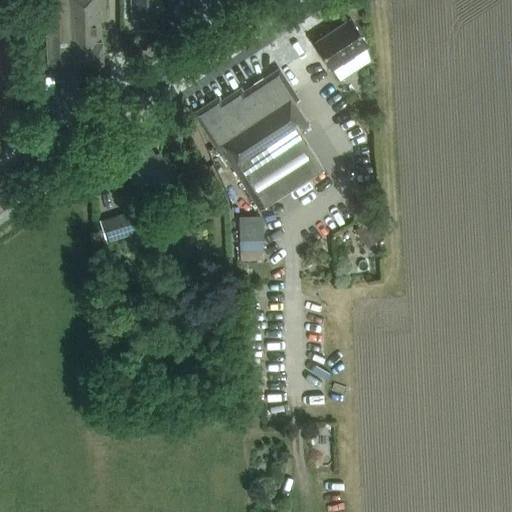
[(107,21),(107,9),(104,9),(103,0),(45,0),(48,65),(71,64),(71,66),(102,65),(101,43),(100,21),(107,21)]
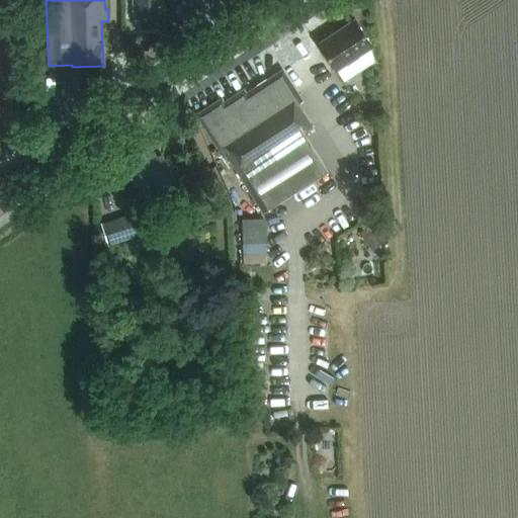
[(161,6),(161,0),(132,0),(134,20),(139,20),(139,27),(157,27),(156,6),(161,6)]
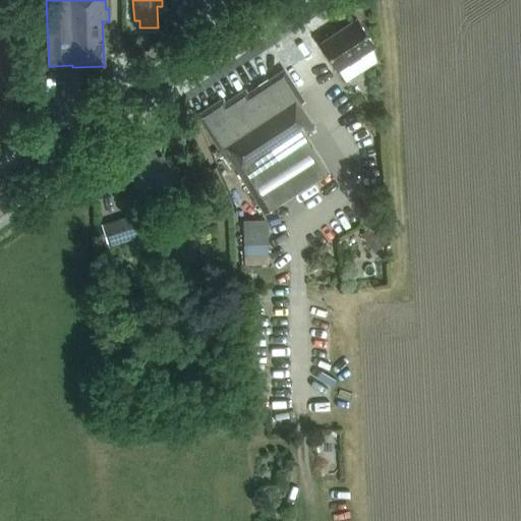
[(373,47),(355,19),(319,43),(337,71),(373,47)]
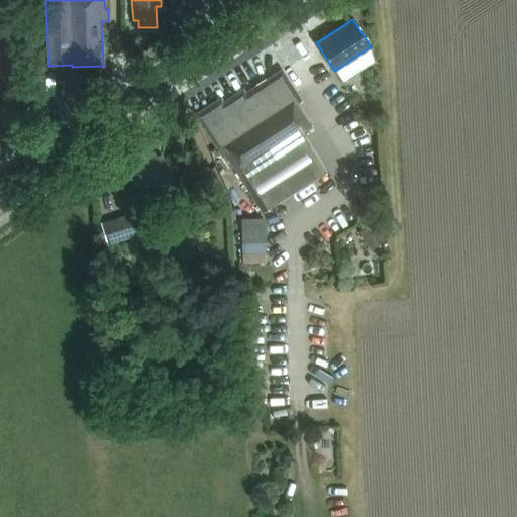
[(327,171),(302,132),(310,127),(291,99),(297,95),(282,71),(245,94),(242,90),(223,103),(220,99),(196,115),(216,147),(222,157),(226,154),(263,211),(327,171)]
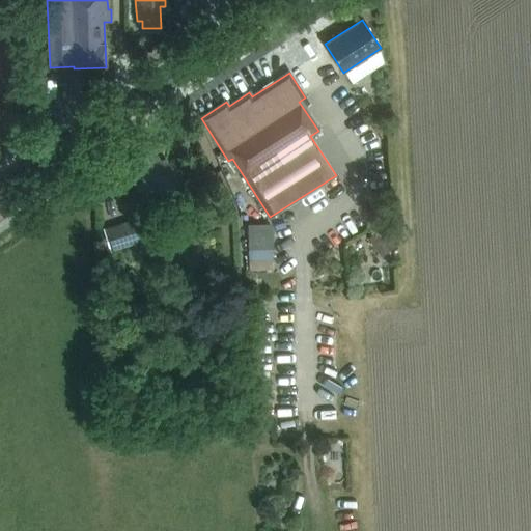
[(180,183),(165,160),(161,163),(150,147),(126,164),(138,184),(134,187),(147,204),(180,183)]
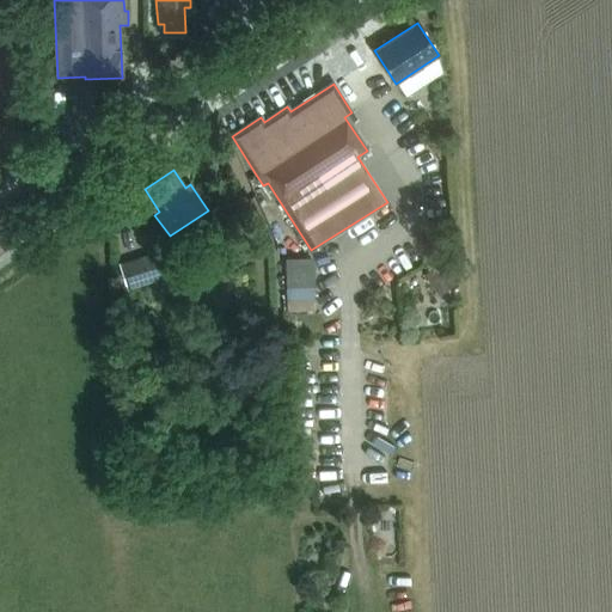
[(129,291),(173,276),(165,250),(121,264),(129,291)]
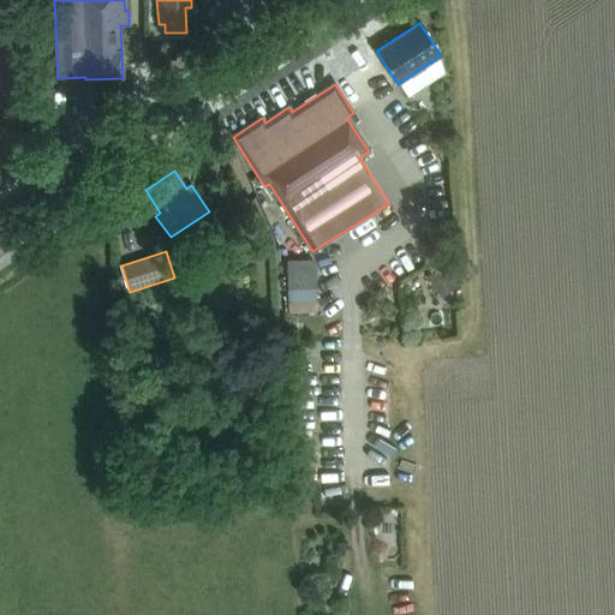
[(318,287),(316,258),(287,261),(288,288),(318,287)]
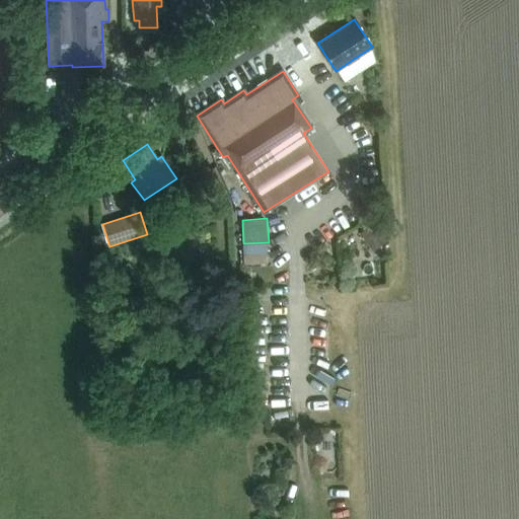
[(372,221),(358,230),(369,248),(383,240),(372,221)]
